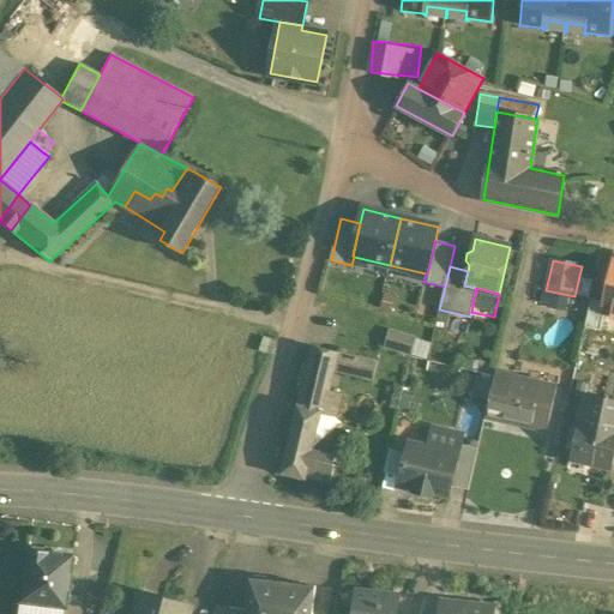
[(569,295),(546,290),(543,306),(566,311),(569,295)]
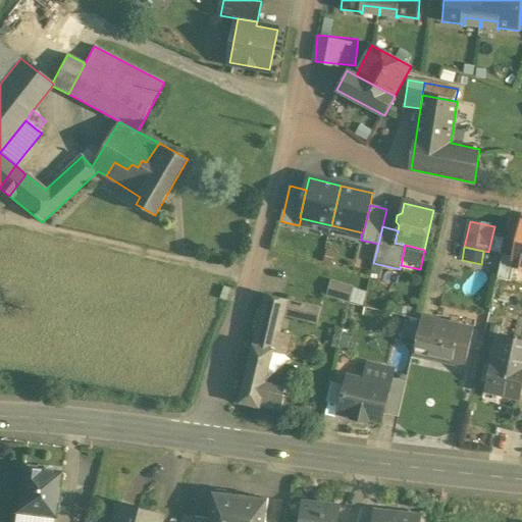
[(514,265),(515,257),(504,255),(498,278),(511,281),(515,265),(514,265)]
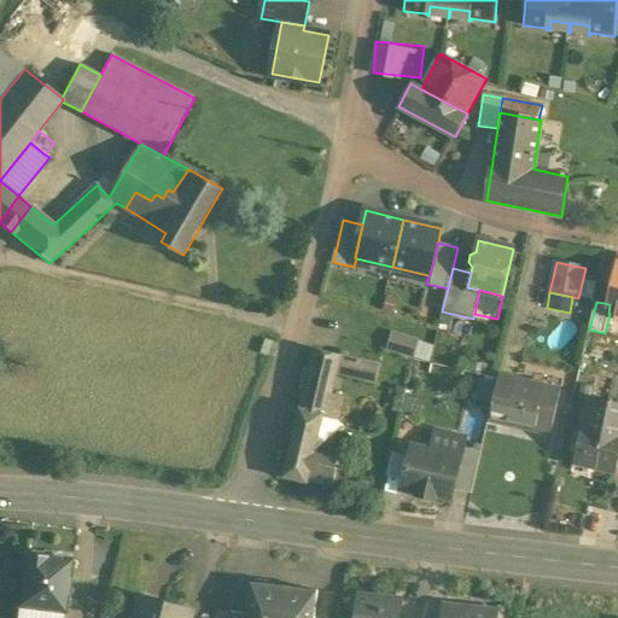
[(453,314),(442,312),(437,332),(448,334),(453,314)]
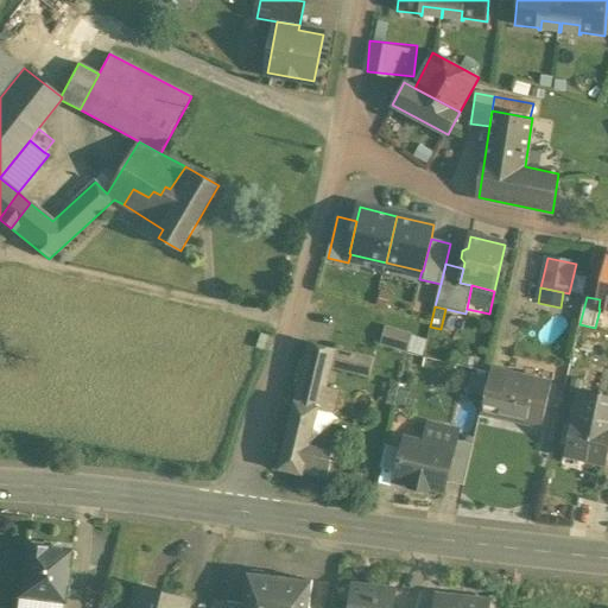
[(387,328),(382,344),(407,352),(412,335),(387,328)]
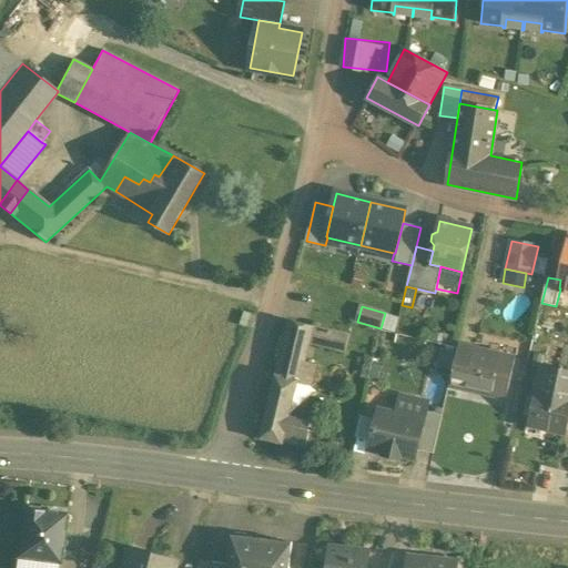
[(246,327),(252,314),(244,311),(240,324),(246,327)]
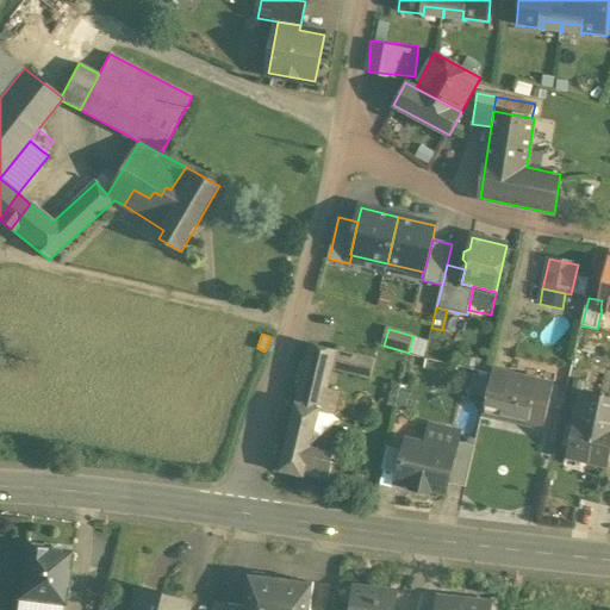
[(337,350),(311,344),(302,384),(328,390),(332,369),(337,350)]
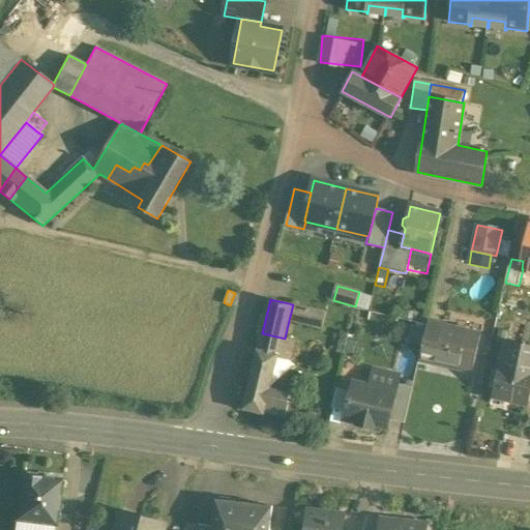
[(326,313),(293,304),(289,321),(322,328),(326,313)]
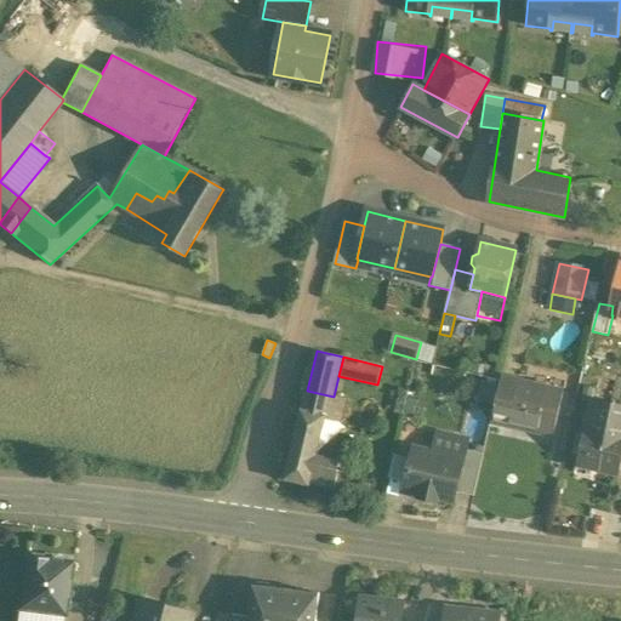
[(494,411),(491,422),(507,425),(518,381),(502,377),(501,381),(500,389),(499,392),(494,411)]
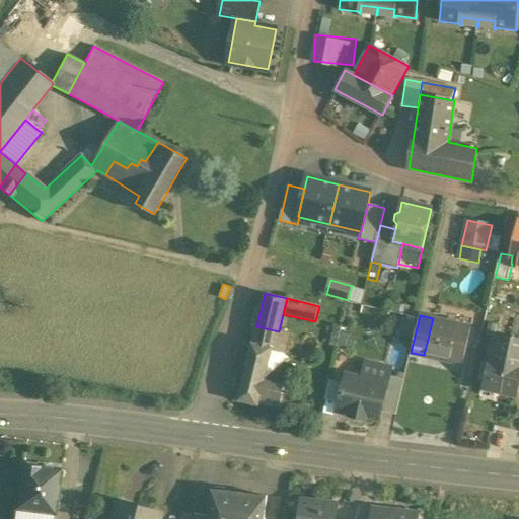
[(471,326),(433,318),(424,355),(462,363),(471,326)]
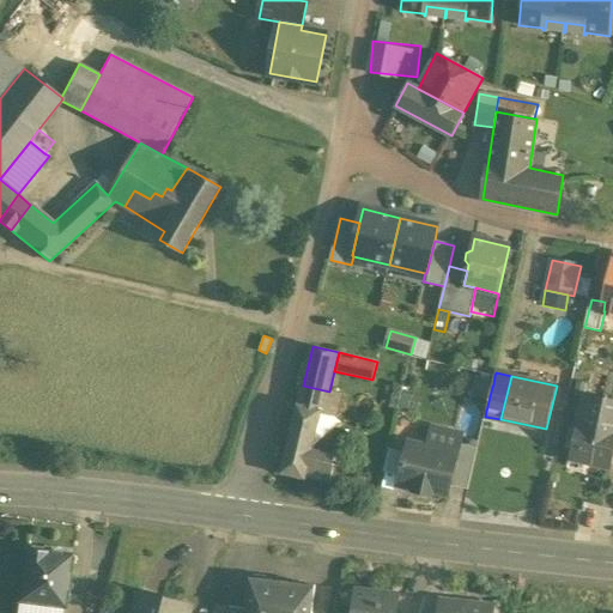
[(395,381),(387,414),(394,416),(402,383),(395,381)]
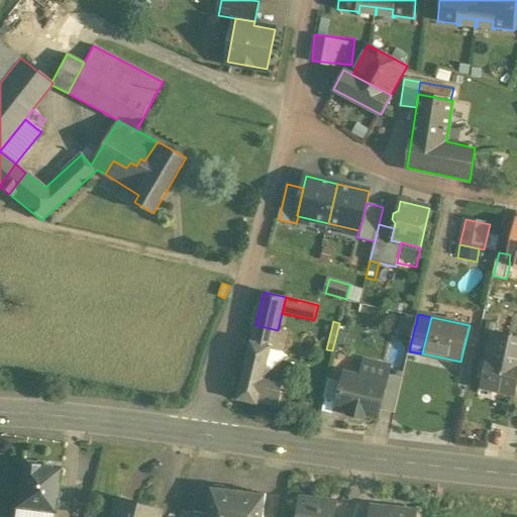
[(495,323),(487,321),(486,329),(493,331),(495,323)]
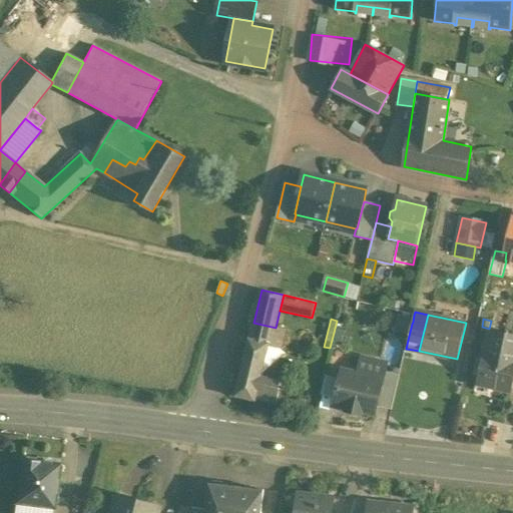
[(276,328),(253,323),(249,339),(270,344),(269,346),(282,349),(287,330),(276,328)]
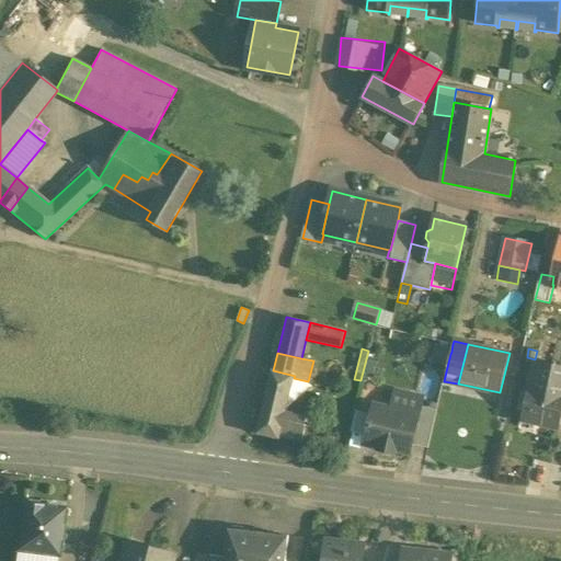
[(553,366),(535,362),(529,385),(548,389),(553,366)]
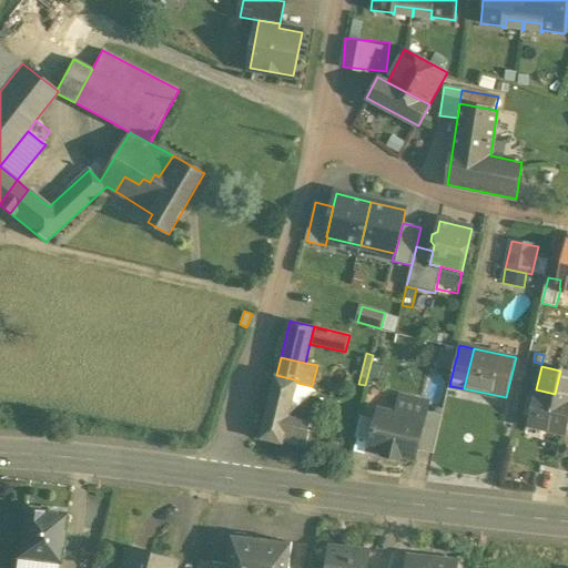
[(555,394),(567,396),(567,372),(560,371),(555,394)]
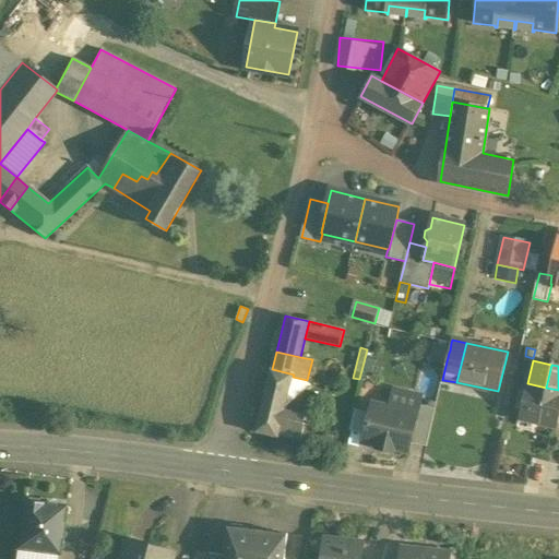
[(294,375),(272,369),(257,431),(278,437),(278,435),(300,440),(309,408),(307,407),(305,415),(285,411),(293,377),(294,375)]
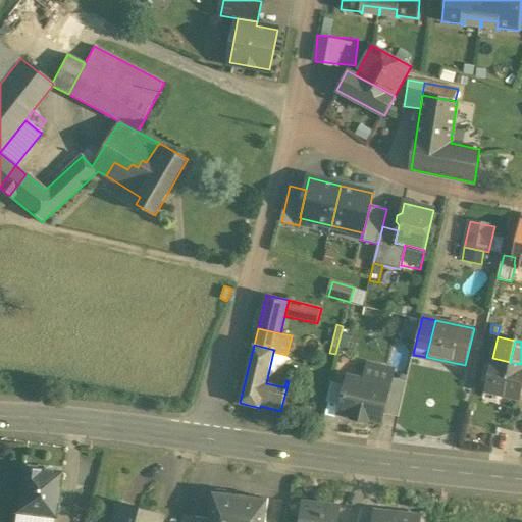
[(521,364),(510,362),(492,358),(485,389),(508,395),(521,398),(521,390),(521,364)]
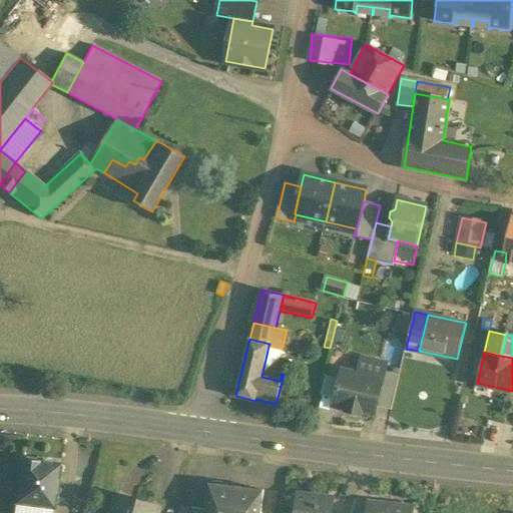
[(382,379),(343,370),(342,374),(336,401),(335,405),(348,408),(347,411),(362,414),(363,412),(376,415),(378,407),(384,380),(382,379)]
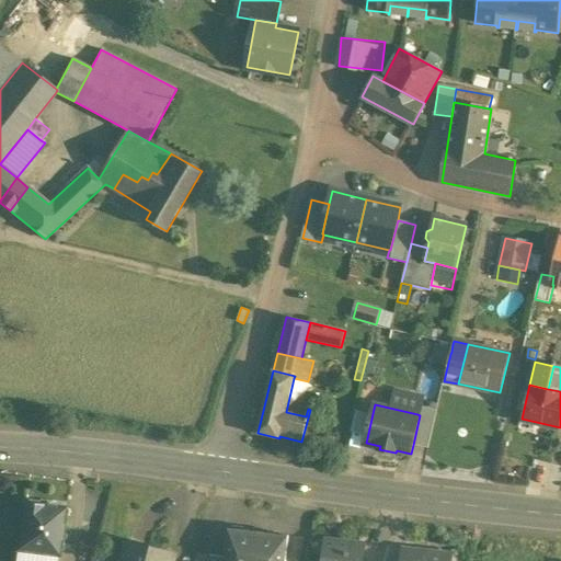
[(351,435),(367,438),(374,409),(357,405),(351,435)]
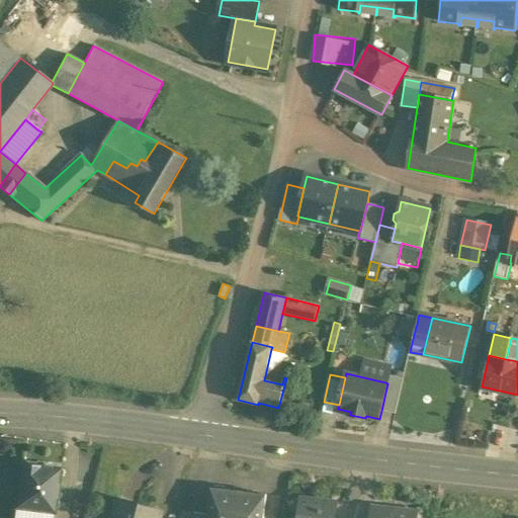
[(404,378),(387,374),(385,382),(387,383),(381,411),(396,414),(404,378)]
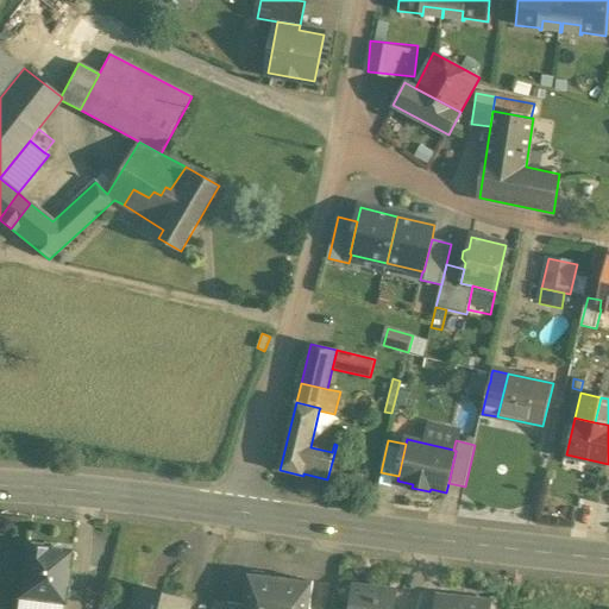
[(608,488),(600,487),(596,502),(606,504),(608,488)]
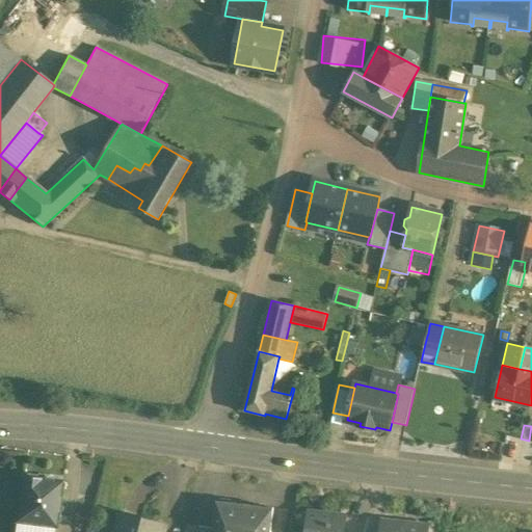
[(61,482),(38,479),(37,475),(28,474),(26,477),(23,477),(18,521),(55,525),(61,482)]
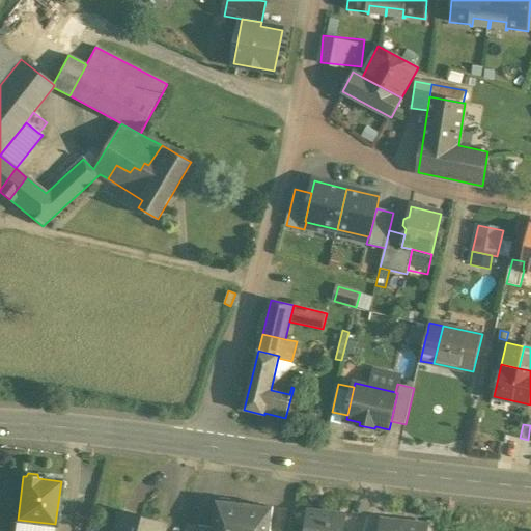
[(270,530),(273,507),(231,503),(232,499),(224,498),(223,502),(218,501),(215,527),(214,530),(270,530)]
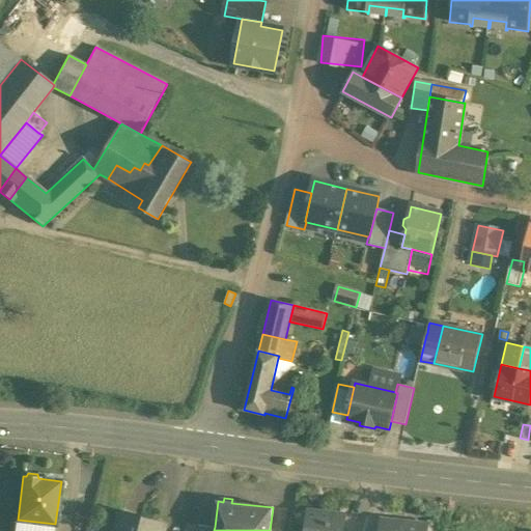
[(165,530),(168,523),(121,510),(115,530),(165,530)]
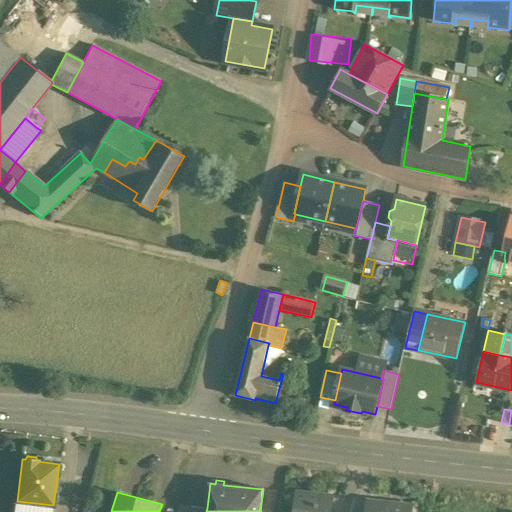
[(320,495),(299,492),(296,511),(330,511),(333,496),(320,494),(320,495)]
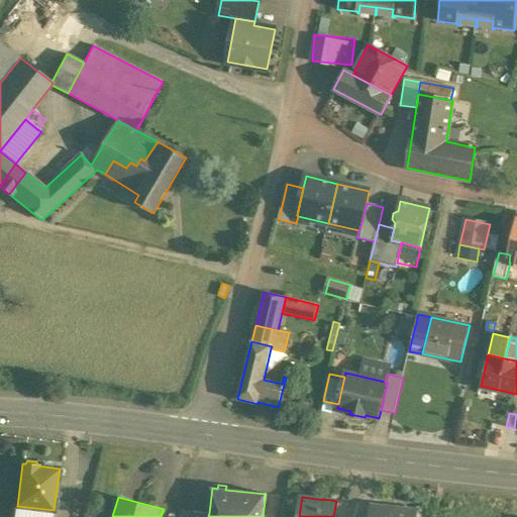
[(416,516),(417,510),(371,505),(369,516),(416,516)]
